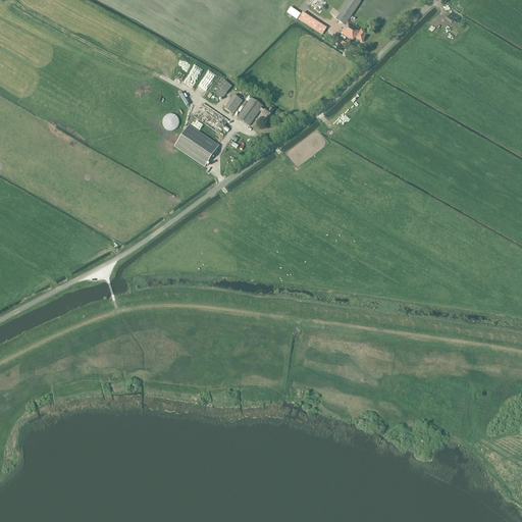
[(345,25),(348,22),(360,2),(357,0),(348,0),(335,19),(345,25)]
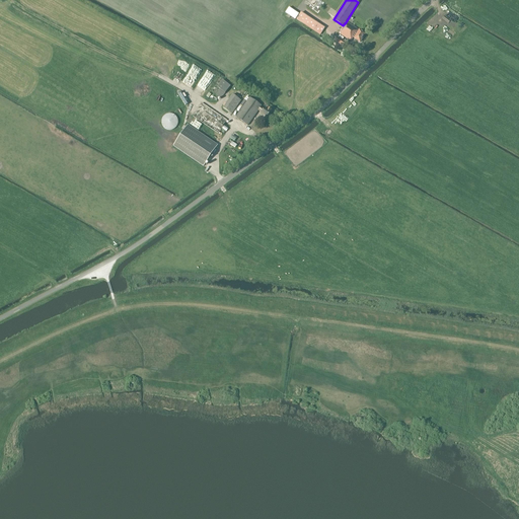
[(324,27),(301,12),(296,19),(320,35),(324,27)]
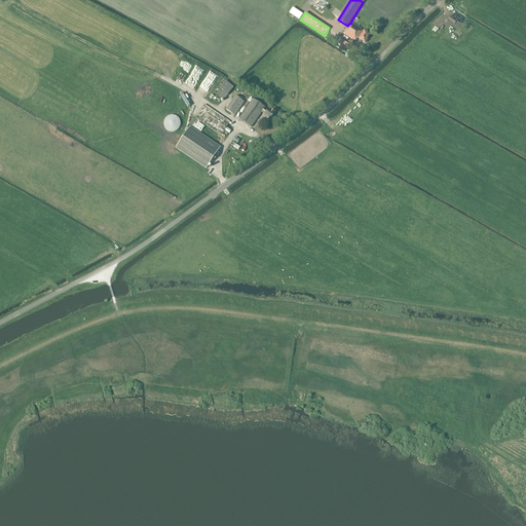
[(358,37),(359,38),(359,39),(365,43),(370,35),(350,23),(347,26),(344,31),(346,31),(344,34),(355,41),(358,37)]
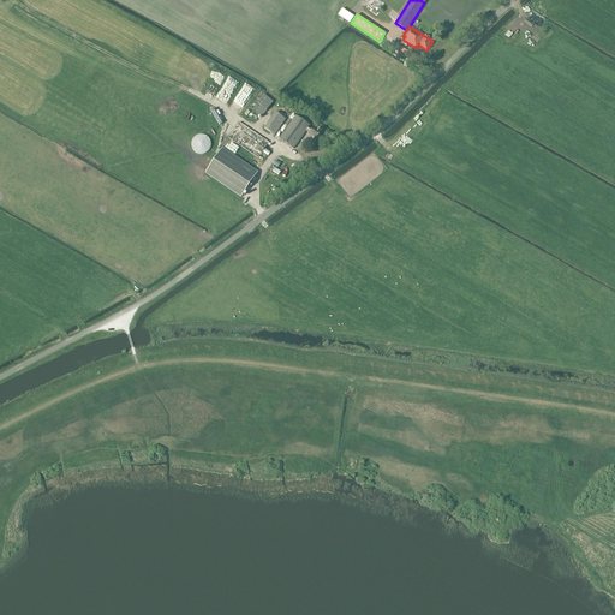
[(410,51),(399,43),(395,48),(406,55),(410,51)]
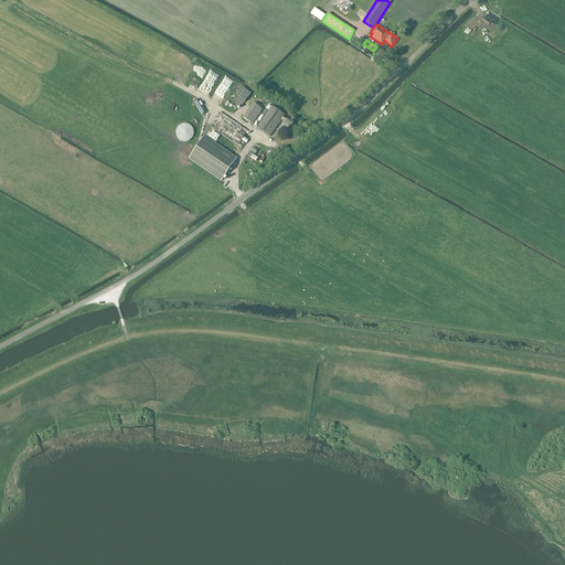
[(174,80),(187,84),(191,73),(203,77),(205,70),(202,68),(203,66),(192,62),(189,71),(185,70),(183,75),(177,73),(174,80)]
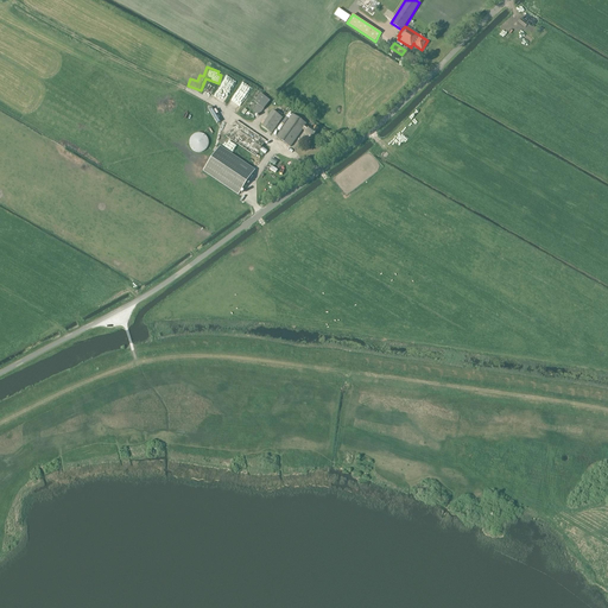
[(233,97),(239,101),(234,107),(238,109),(252,92),(242,84),(233,97)]
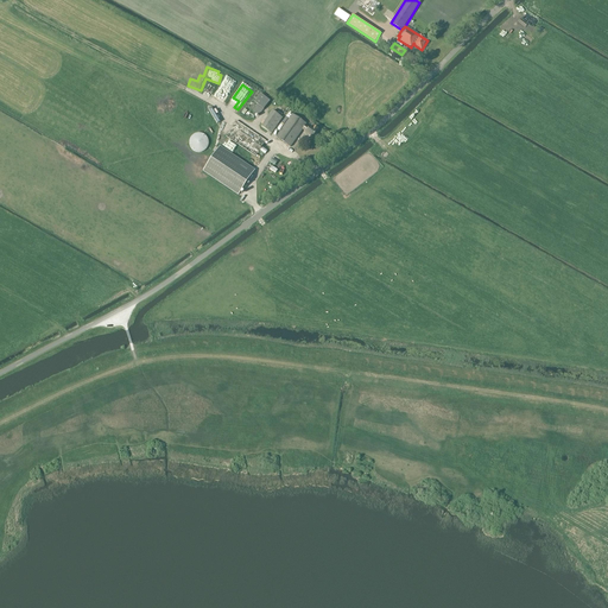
[(259,115),(270,101),(260,94),(254,102),(258,105),(253,111),(259,115)]
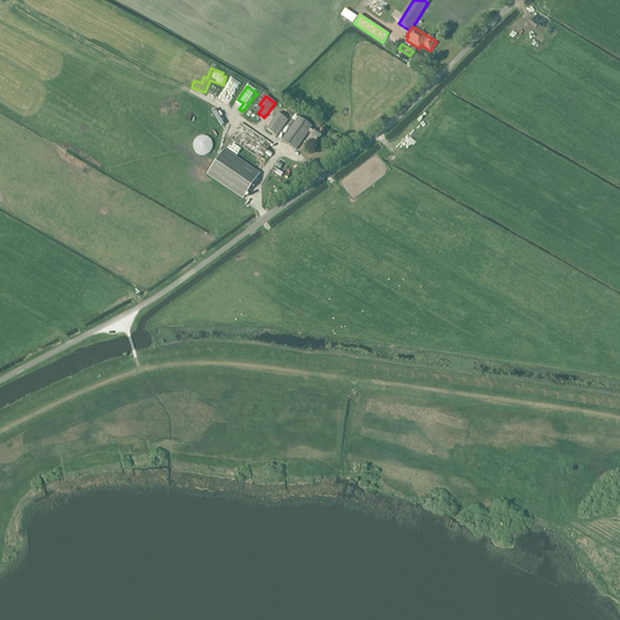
[(276,137),(288,120),(277,114),(267,130),(276,137)]
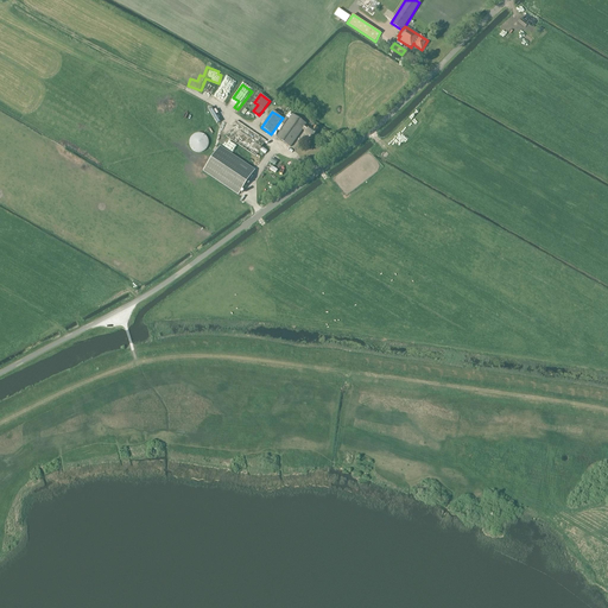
[(309,128),(305,126),(306,125),(292,115),(276,138),(290,149),(303,130),(306,132),(305,133),(312,138),(317,132),(318,130),(315,127),(312,130),(310,127),(309,128)]
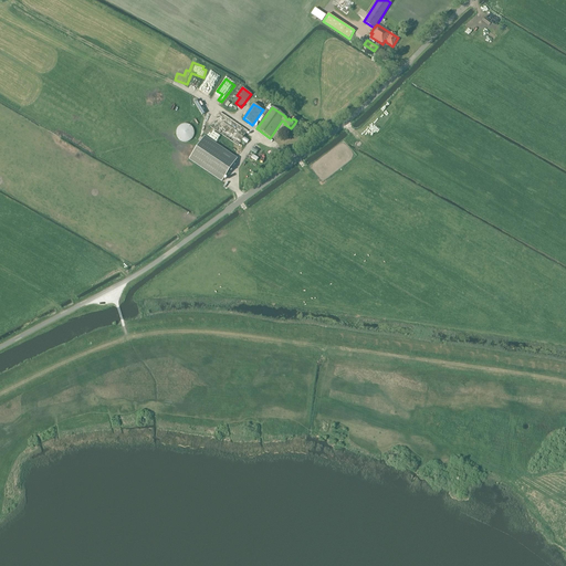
[(238,146),(248,132),(220,113),(210,127),(238,146)]
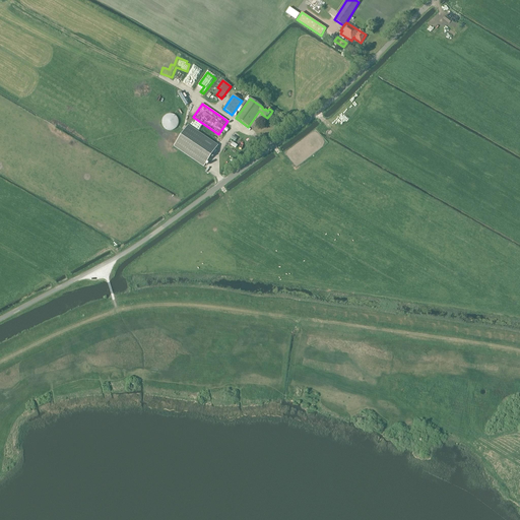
[(161,121),(161,123),(161,125),(163,127),(165,129),(167,130),(169,131),(171,131),(174,130),(176,129),(177,127),(178,125),(178,123),(178,121),(177,118),(176,117),(174,115),(171,115),(169,115),(167,115),(165,117),(163,118),(161,121)]
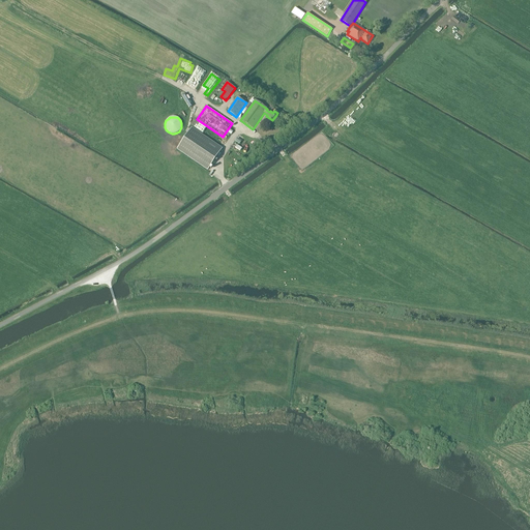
[(177,150),(207,171),(222,149),(192,128),(177,150)]
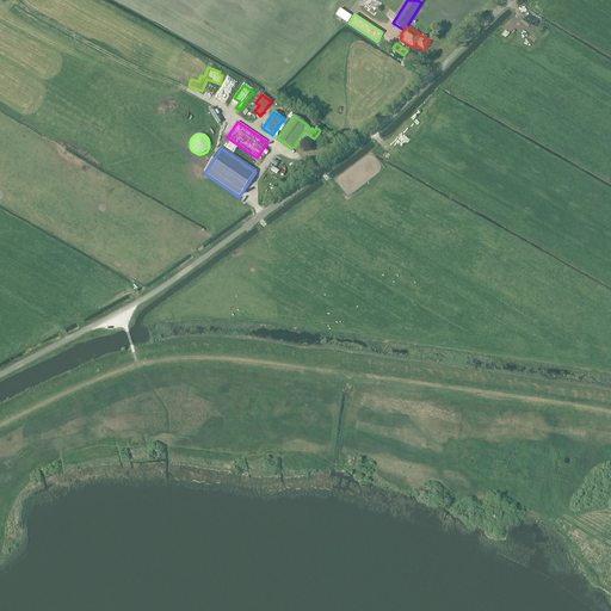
All buildings are outlined.
